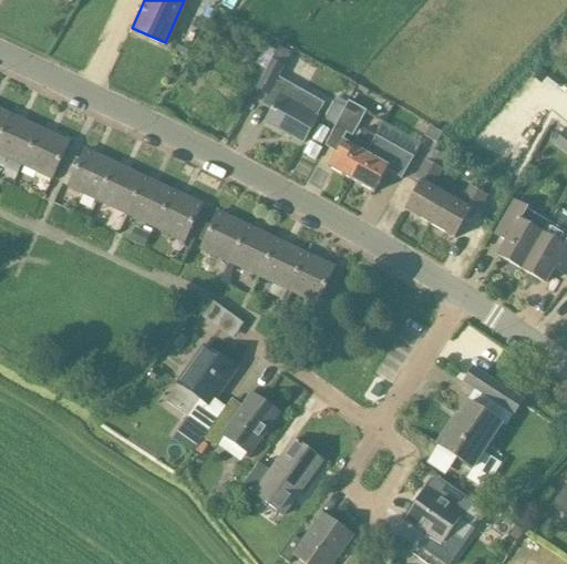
[(269,61),(256,86),(267,93),(277,99),(272,108),(266,120),(303,141),(319,114),(318,113),(325,101),(278,74),(284,64),(271,58),(269,61)]
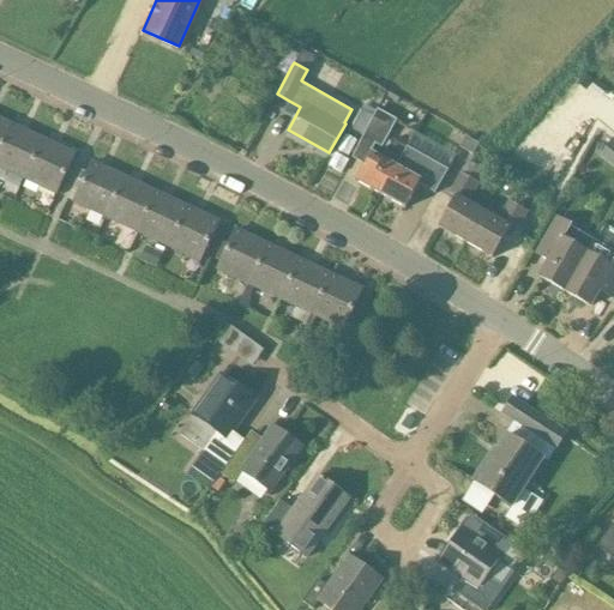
[(373,116),(392,127),(397,119),(378,108),(378,109),(374,114),(373,116)]
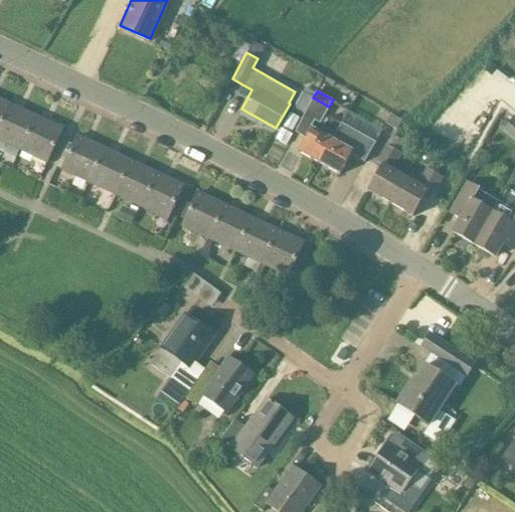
[(0,122),(9,103),(0,99),(0,122)]
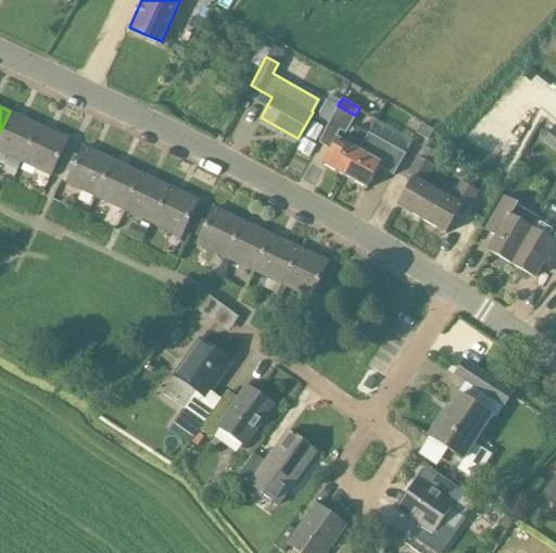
[(38,125),(10,111),(0,132),(0,150),(22,161),(38,125)]
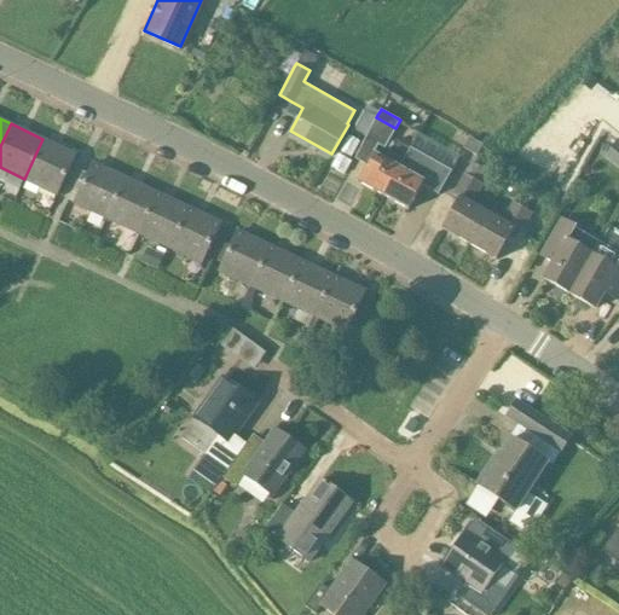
[(481,143),(469,135),(463,146),(476,152),(481,143)]
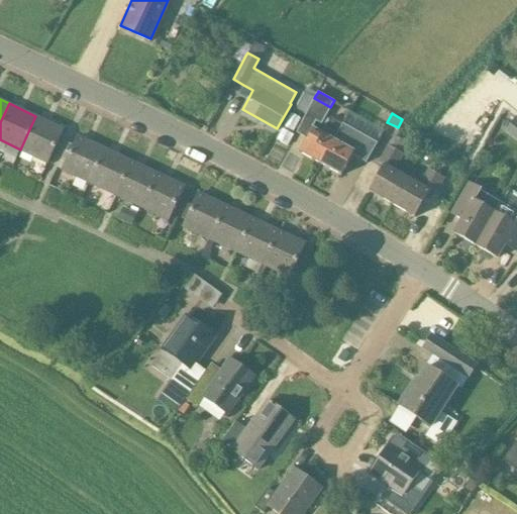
[(307,114),(297,131),(307,137),(300,149),(320,162),(343,122),(330,115),(321,131),(313,126),(317,119),(307,114)]
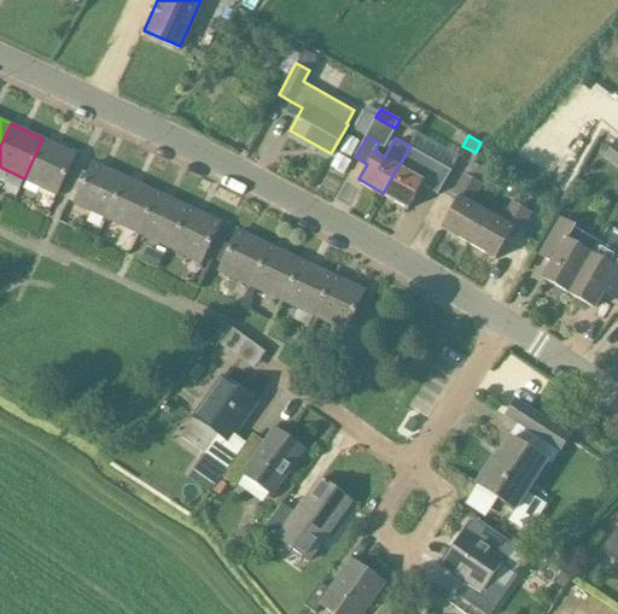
[(601,153),(617,165),(617,139),(614,136),(601,153)]
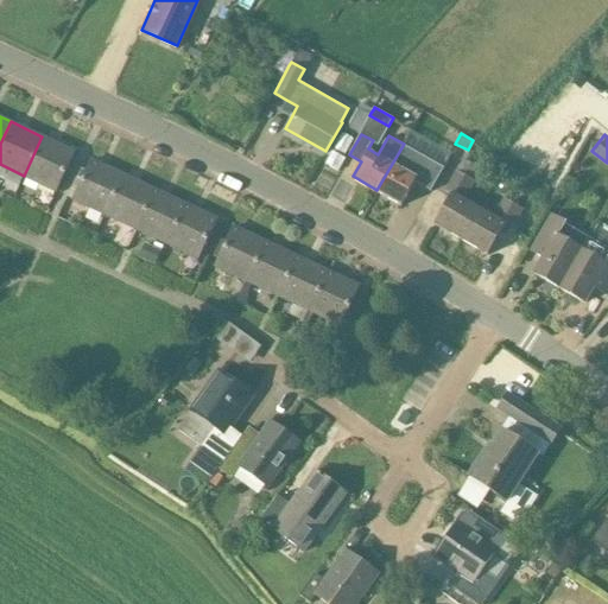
[(42,137),(24,176),(55,190),(74,151),(42,137)]
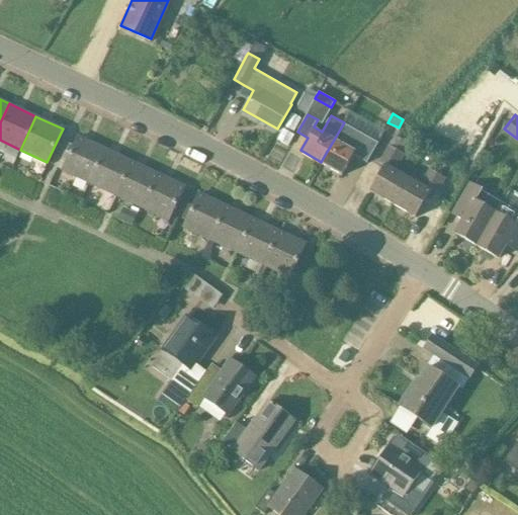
[(344,122),(321,162),(342,174),(353,153),(366,161),(377,142),(344,122)]
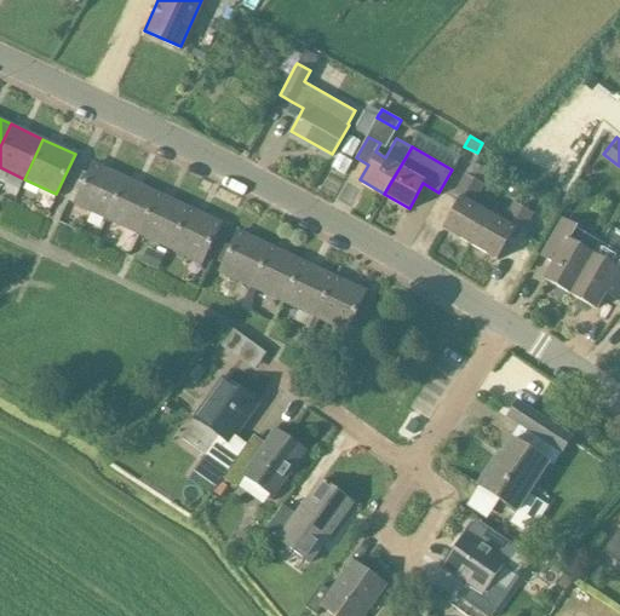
[(443,226),(471,241),(487,211),(472,202),(483,184),(489,186),(497,173),(472,160),(454,193),(460,195),(443,226)]
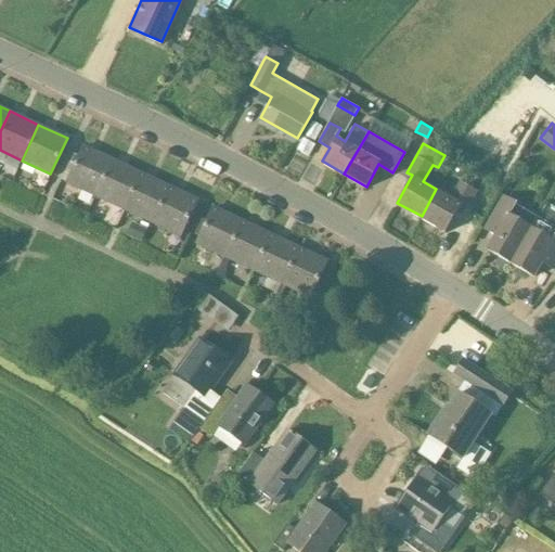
[(65,181),(94,194),(111,158),(82,144),(65,181)]
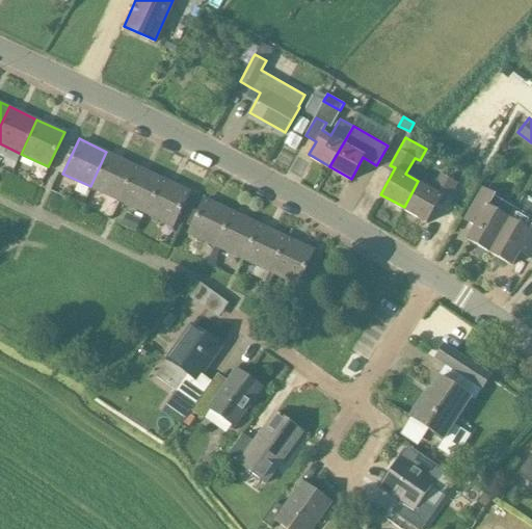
[(134,164),(106,152),(90,186),(117,199),(134,164)]
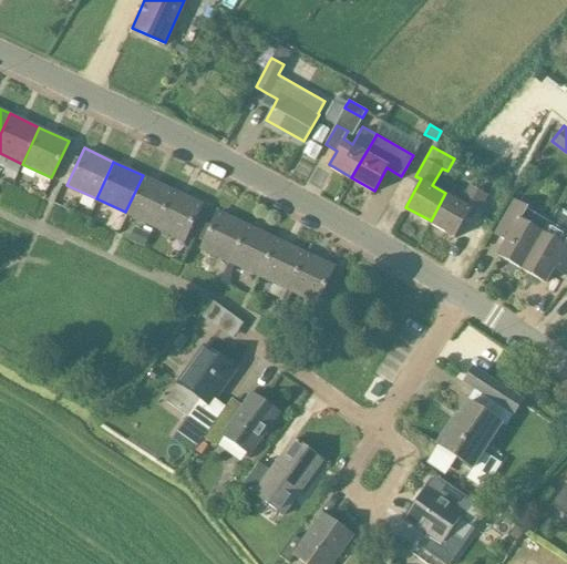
[(172,188),(143,175),(125,212),(155,226),(172,188)]
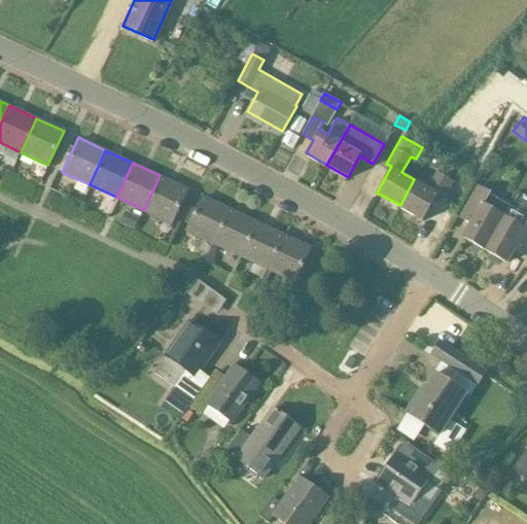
[(414,179),(400,205),(424,218),(437,193),(443,195),(452,178),(437,171),(429,187),(414,179)]
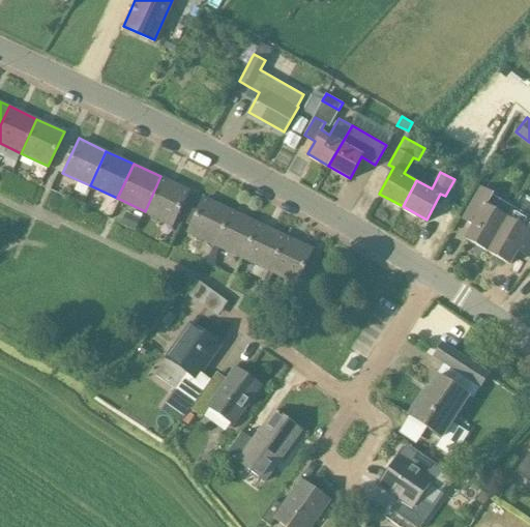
[(187,188),(160,176),(145,211),(172,224),(187,188)]
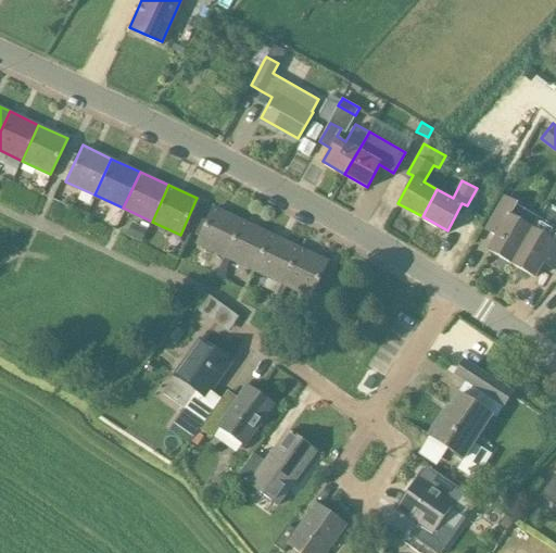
[(490,248),(513,261),(532,227),(510,215),(517,203),(505,197),(491,221),(502,226),(490,248)]
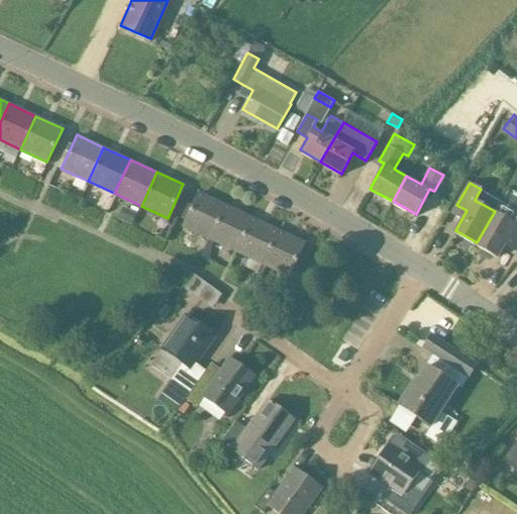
[(183,225),(210,237),(225,203),(199,191),(183,225)]
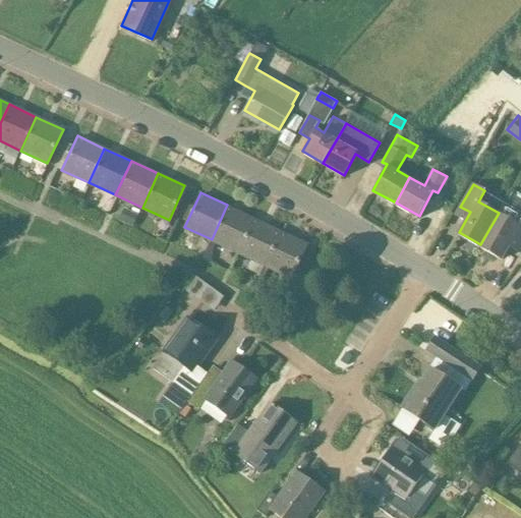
[(253,218),(227,205),(212,239),(238,251),(253,218)]
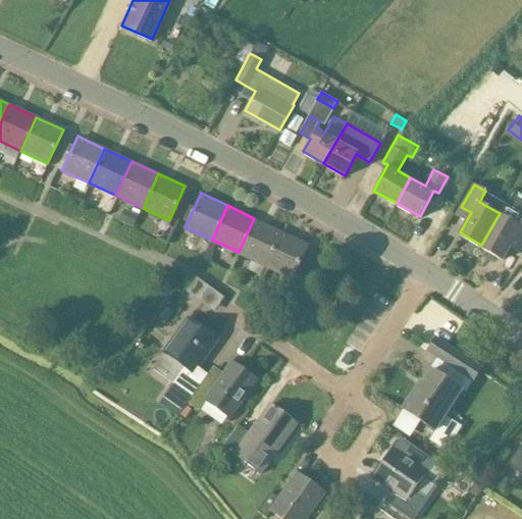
[(124,209),(120,219),(133,224),(137,214),(124,209)]
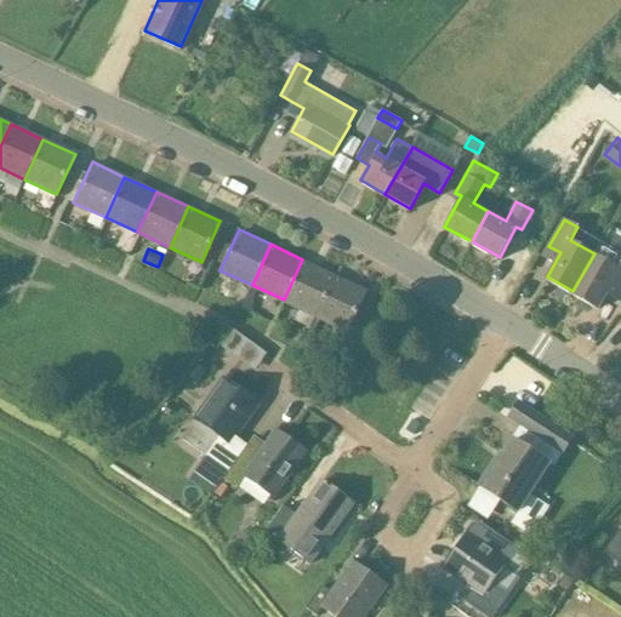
[(620,267),(620,269),(594,253),(573,291),(598,306),(611,284),(620,289),(620,267)]
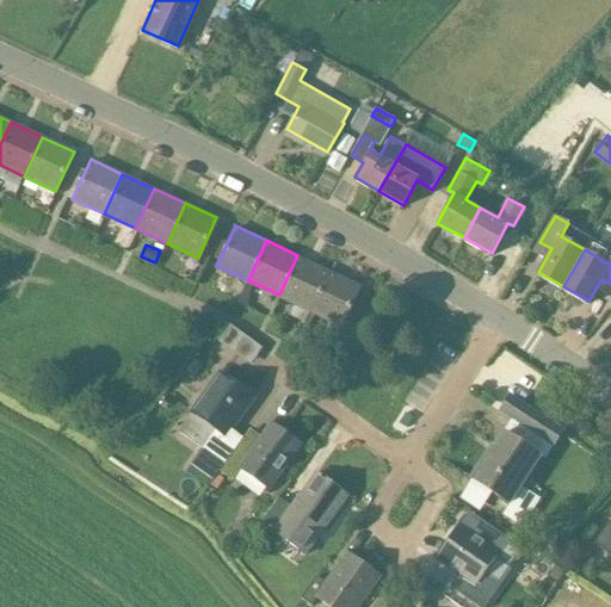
[(329,270),(297,255),(279,295),(310,309),(329,270)]
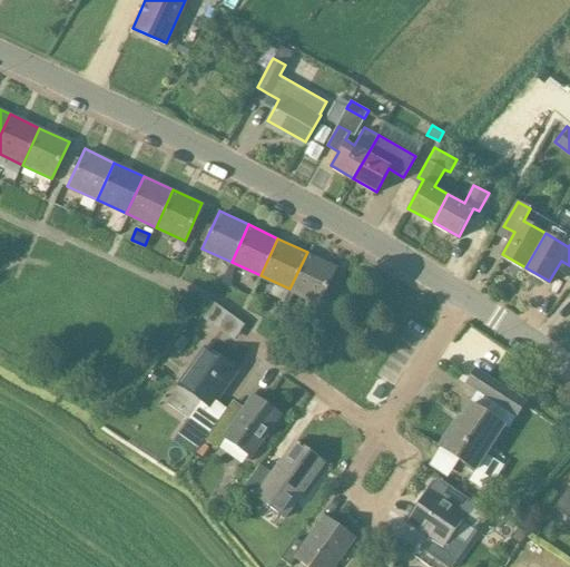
[(336,265),(307,252),(290,289),(320,302),(336,265)]
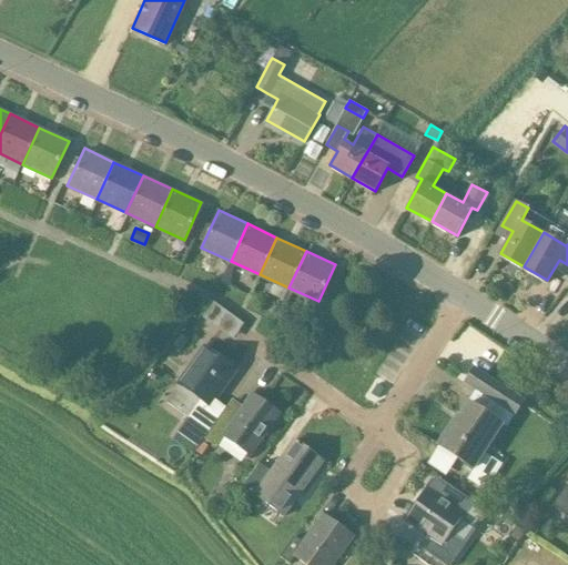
[(203,316),(217,326),(229,311),(216,302),(214,301),(203,316)]
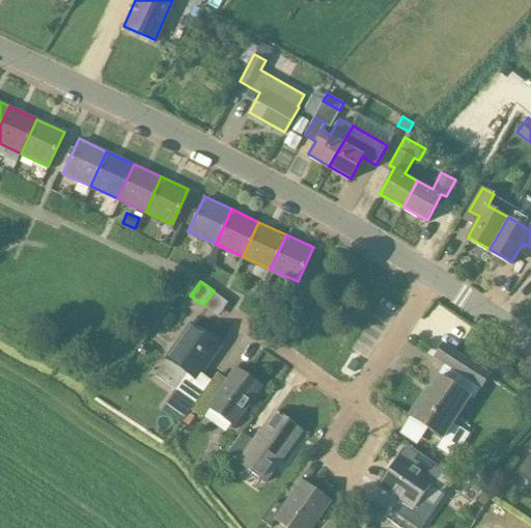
[(194,401),(211,378),(199,369),(218,342),(192,324),(168,357),(188,370),(174,388),(194,401)]
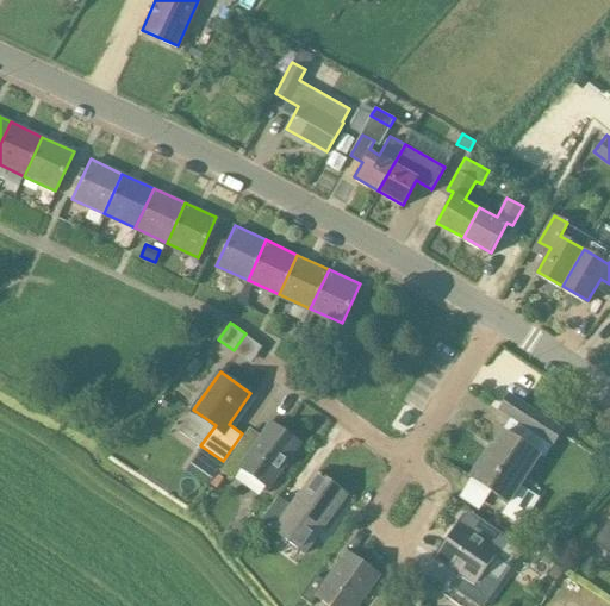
[(498,408),(511,417),(552,443),(562,428),(509,392),(498,408)]
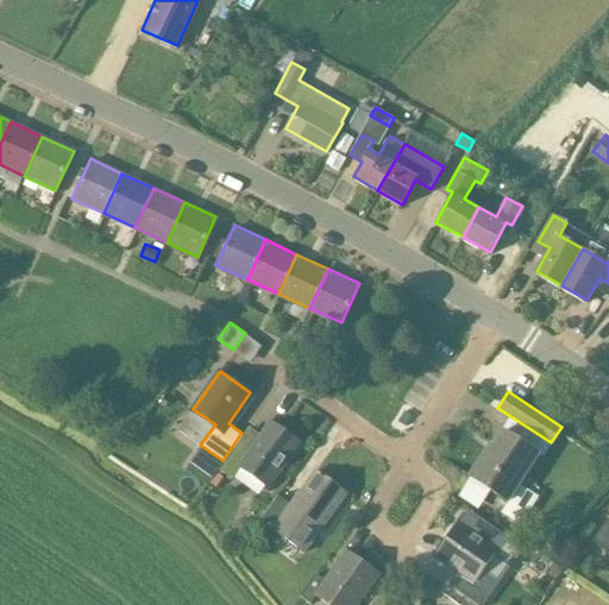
[(243,434),(242,433),(223,460),(218,468),(231,478),(240,464),(268,484),(299,441),(269,421),(259,433),(250,424),(243,434)]
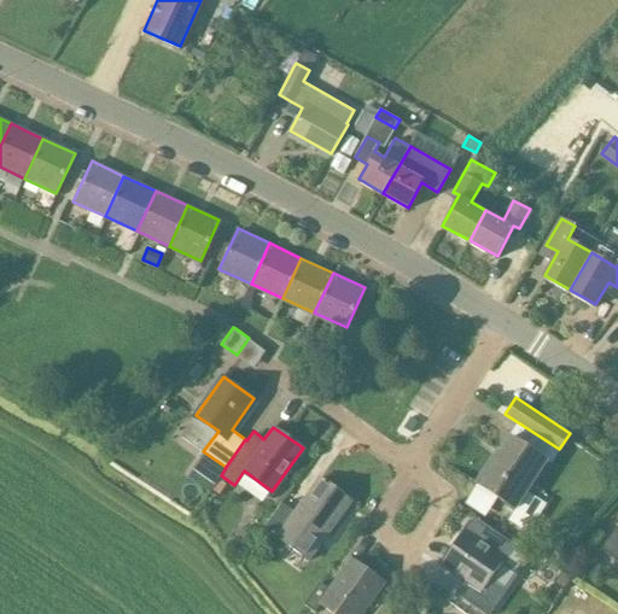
[(528,490),(547,458),(511,436),(500,450),(499,449),(473,486),(494,500),(497,496),(519,509),(531,492),(528,490)]
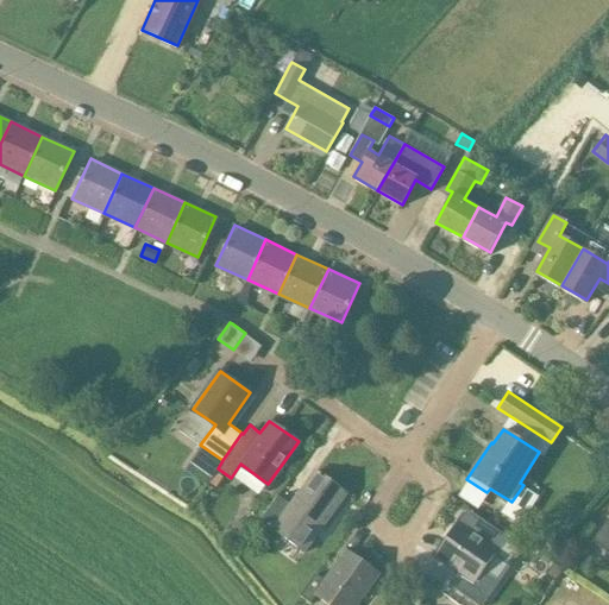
[(265,535),(272,525),(305,548),(345,491),(314,468),(289,502),(277,493),(253,525),(265,535)]
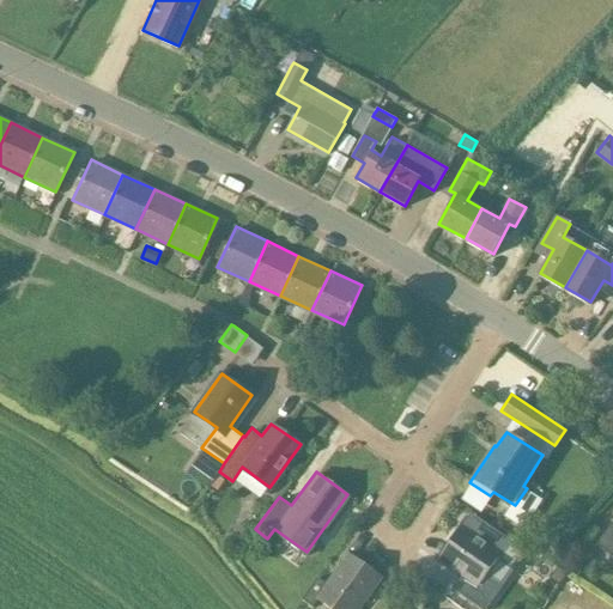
[(612,549),(612,519),(598,541),(612,552),(612,549)]
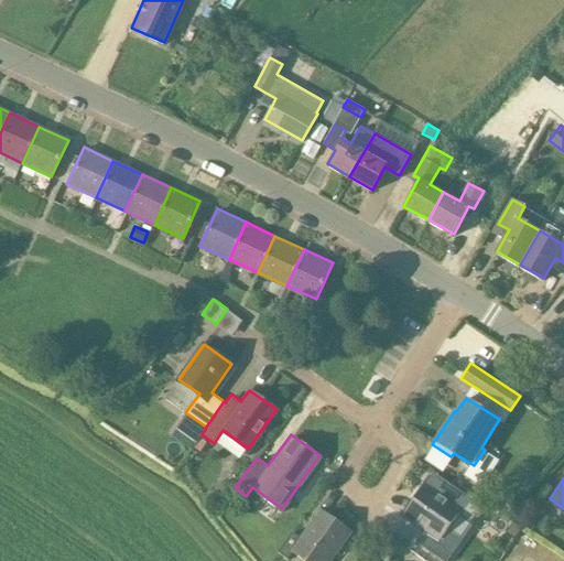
[(444,560),(461,540),(444,529),(457,509),(422,484),(403,511),(430,530),(420,543),(444,560)]
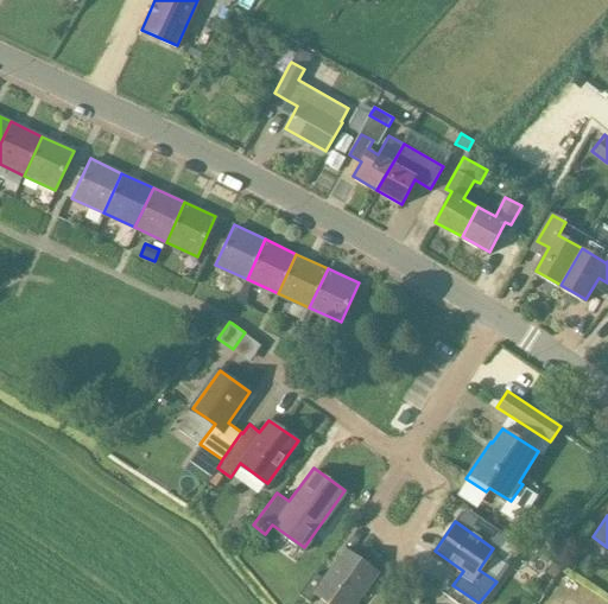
[(314,589),(316,591),(333,603),(350,603),(377,570),(344,546),(314,589)]
